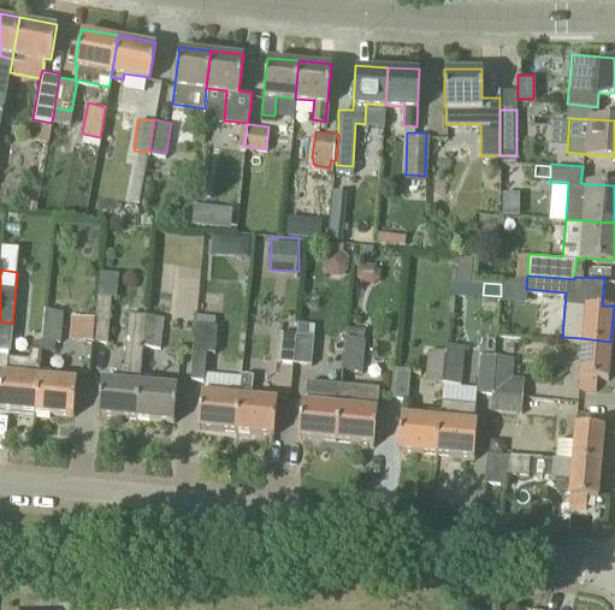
[(107,339),(111,294),(96,292),(94,314),(93,337),(93,339),(107,339)]
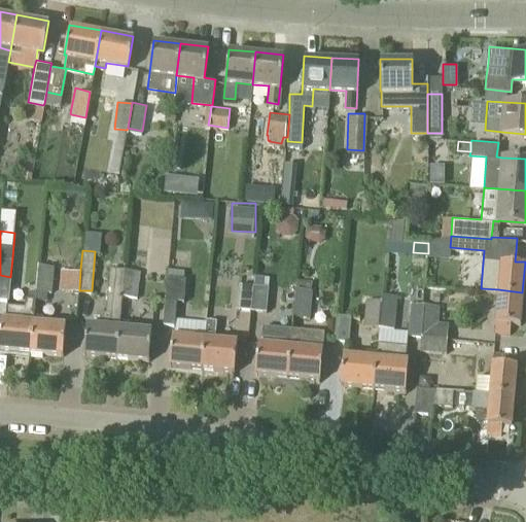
[(35,289),(36,289),(45,289),(50,289),(54,264),(38,263),(35,289)]
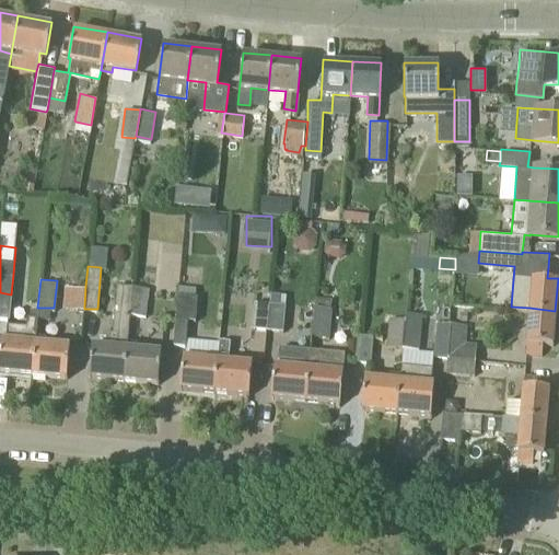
[(129,312),(132,285),(116,282),(112,331),(103,330),(102,344),(92,343),(89,374),(123,378),(127,340),(126,340),(129,312)]
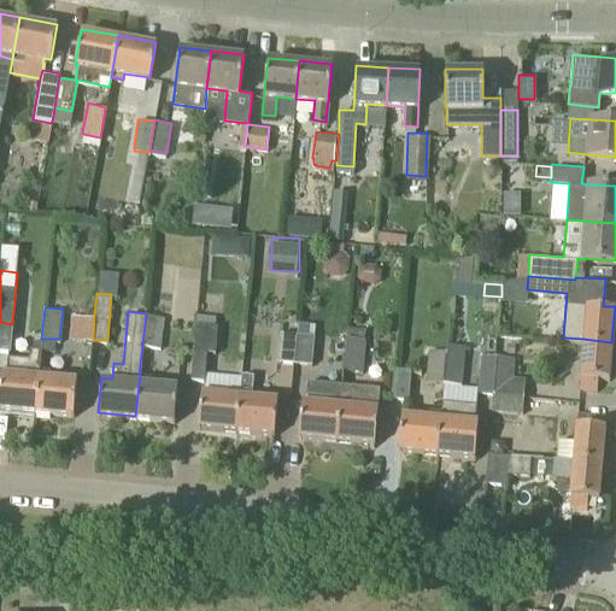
[(197,312),(195,322),(215,324),(216,315),(197,312)]
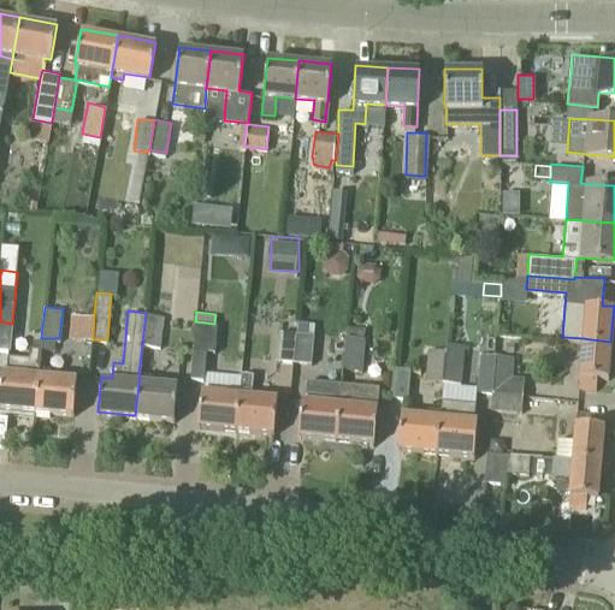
[(93,337),(94,314),(80,313),(77,336),(93,337)]
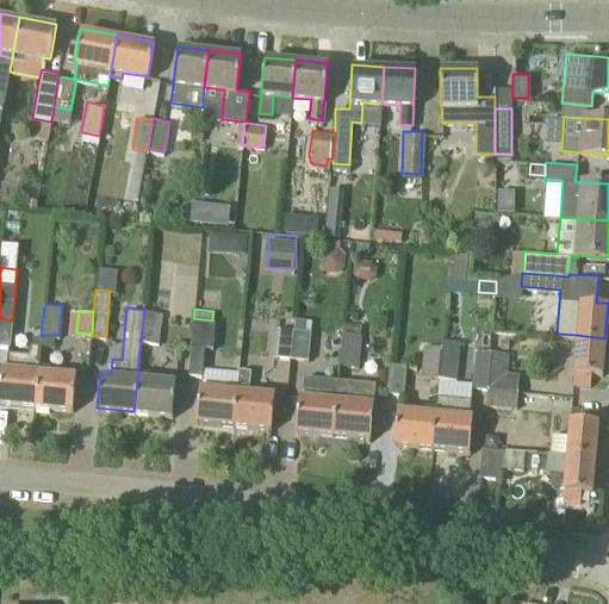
[(159,342),(161,312),(144,310),(141,340),(159,342)]
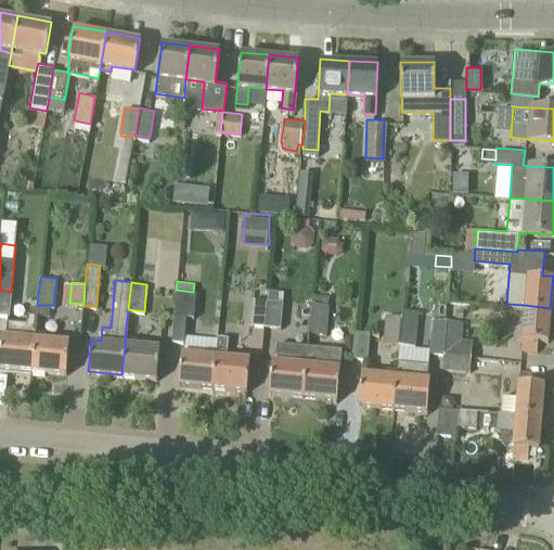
[(263,324),(267,298),(252,297),(248,323),(263,324)]
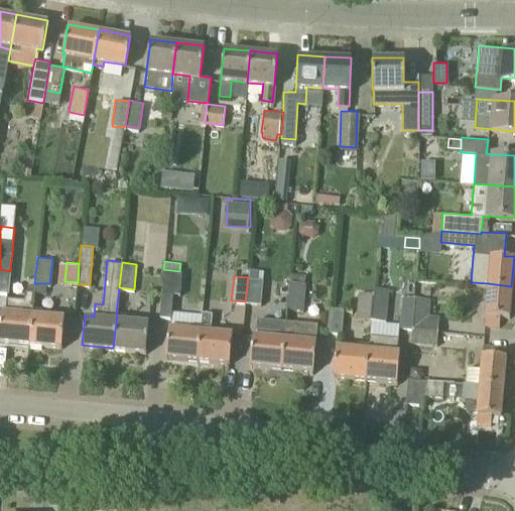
[(260,302),(262,279),(248,277),(245,301),(260,302)]
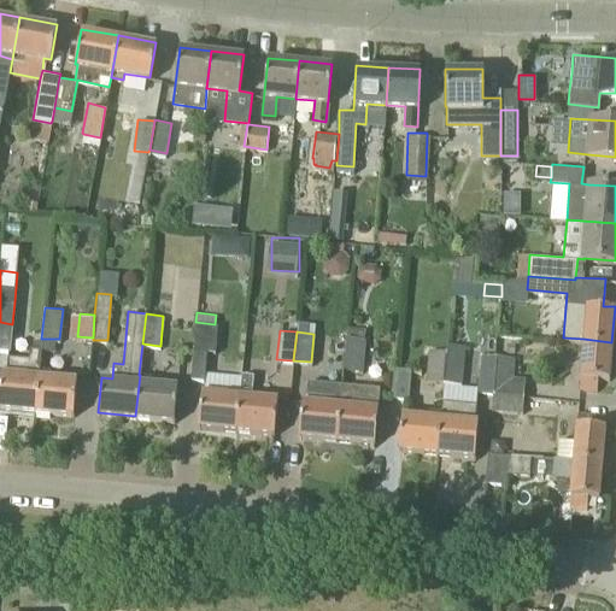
[(362,369),(365,338),(363,336),(346,335),(342,366),(362,369)]
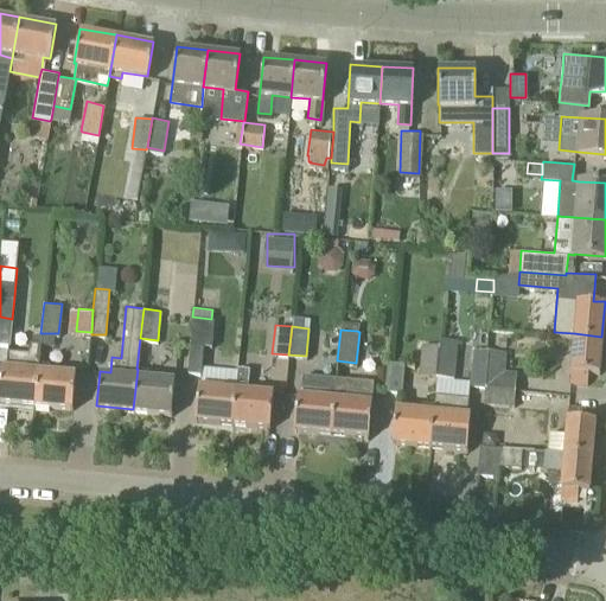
[(477,333),(476,347),(472,346),(470,379),(469,383),(485,385),(488,349),(489,333),(477,333)]
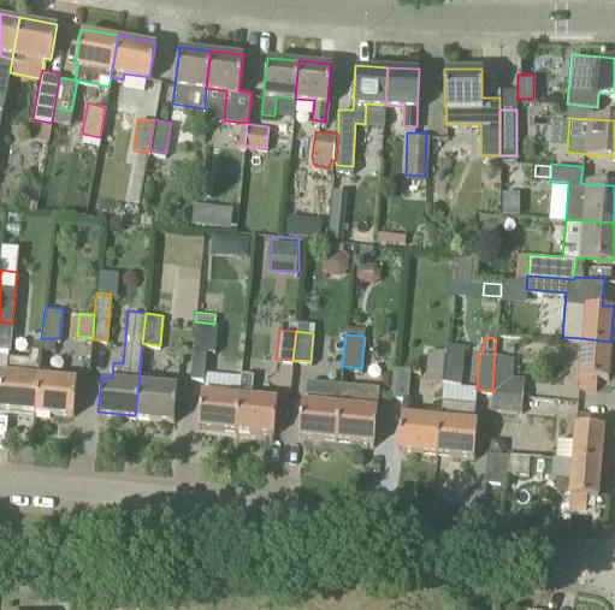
[(608,377),(610,342),(583,338),(578,386),(596,388),(596,375),(608,377)]
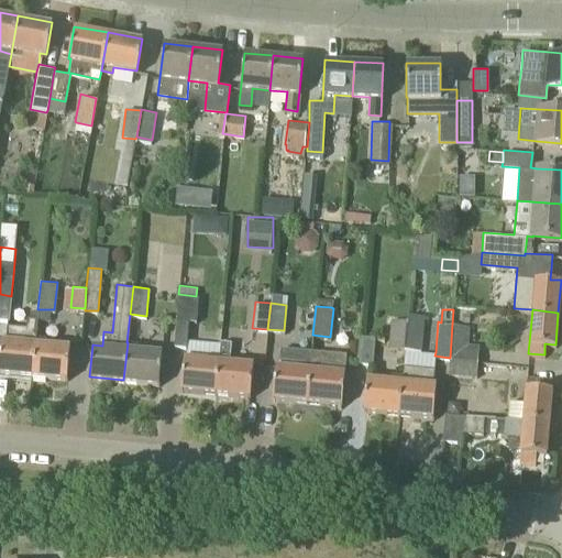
[(408,313),(407,319),(405,347),(421,349),(425,314),(408,313)]
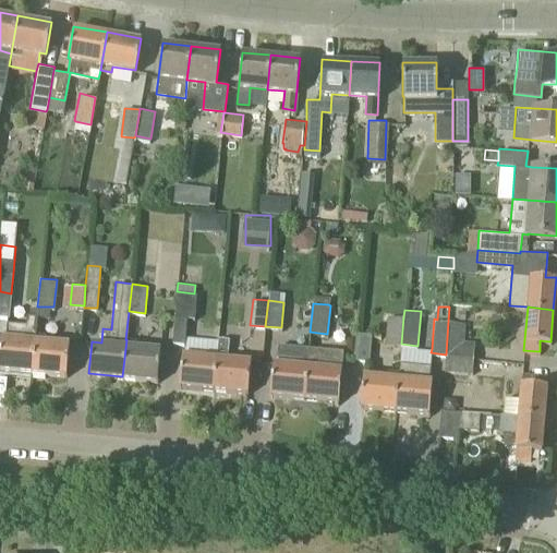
[(387,312),(385,343),(399,344),(401,314),(387,312)]
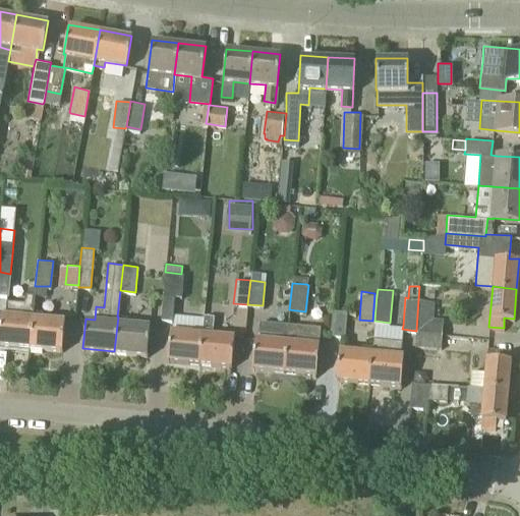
[(33,310),(35,293),(26,292),(23,292),(23,301),(5,300),(5,313),(0,313),(0,343),(30,346),(33,311),(33,310)]
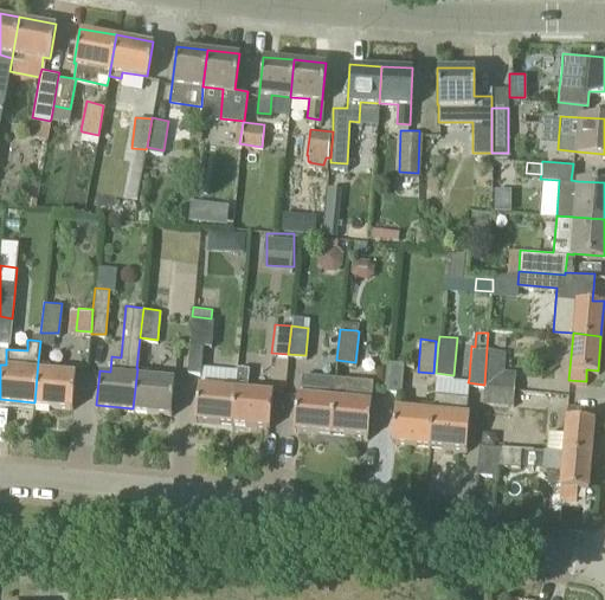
[(201,365),(204,343),(190,342),(187,372),(201,373),(203,365),(201,365)]
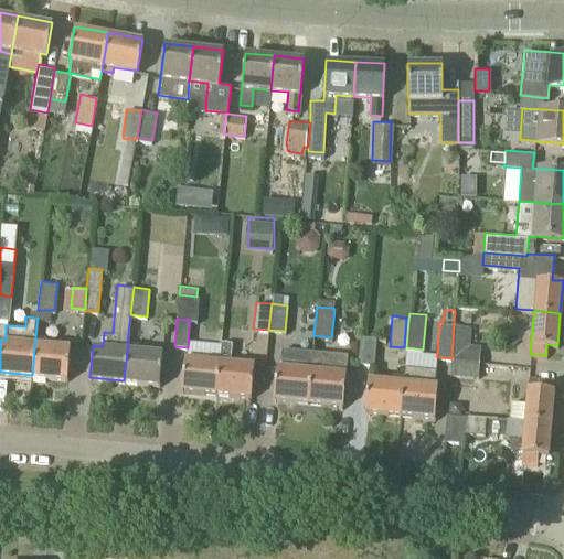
[(479,361),(480,344),(469,343),(470,325),(454,324),(451,358),(479,361)]
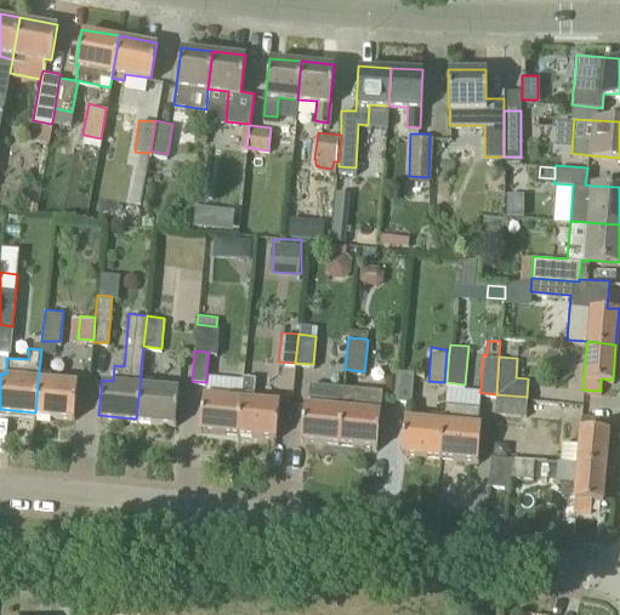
[(410,399),(413,370),(397,369),(394,398),(410,399)]
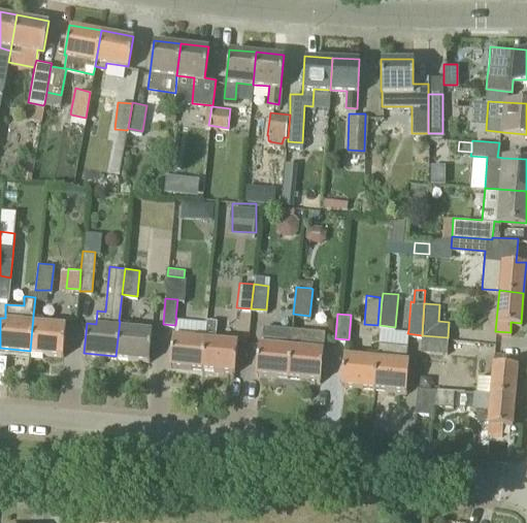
[(63,354),(65,324),(43,322),(43,316),(33,316),(30,351),(63,354)]
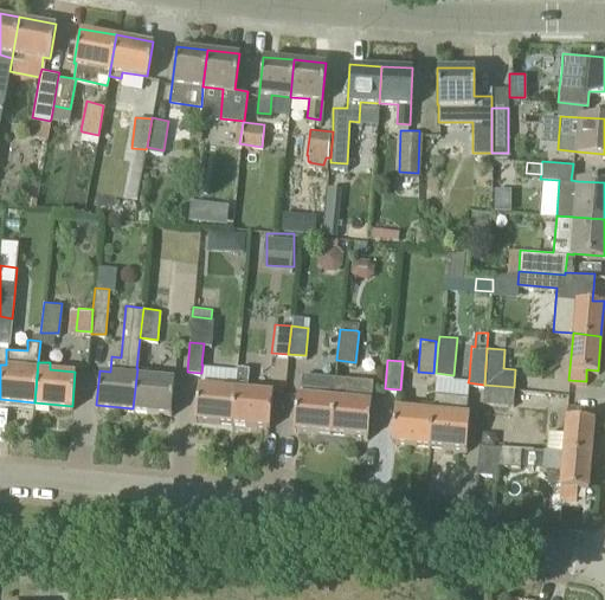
[(236,381),(233,421),(269,425),(272,391),(246,387),(249,367),(237,366),(237,368),(236,381)]
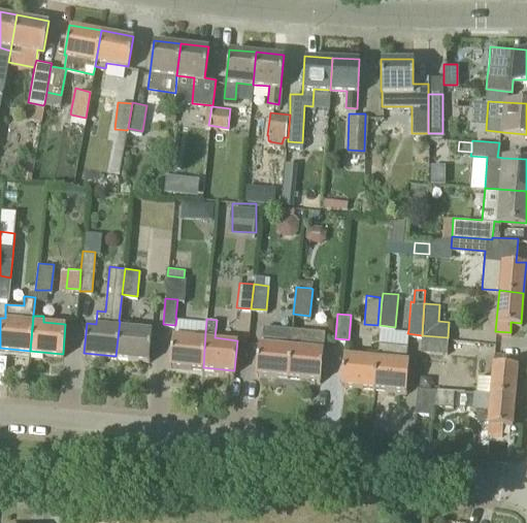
[(149,359),(152,329),(129,327),(130,322),(120,321),(116,356),(149,359)]
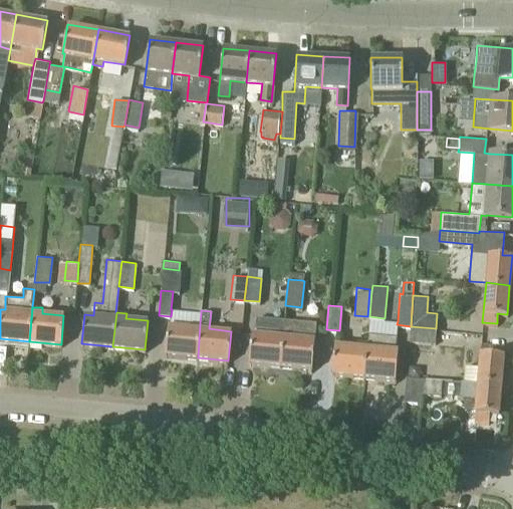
[(279,365),(283,330),(284,318),(255,315),(254,333),(251,333),(248,362),(279,365)]
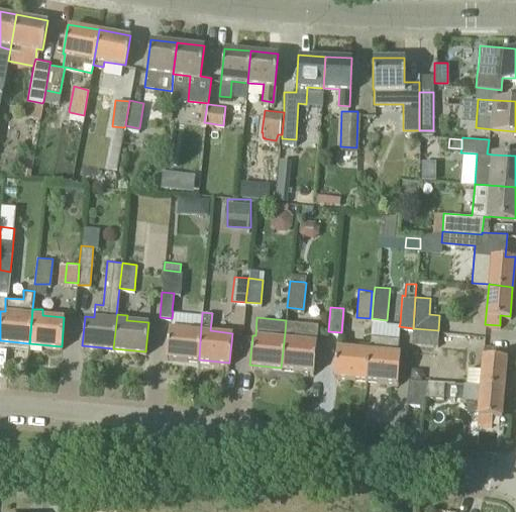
[(313,371),(316,340),(317,323),(286,320),(285,332),(281,368),(313,371)]
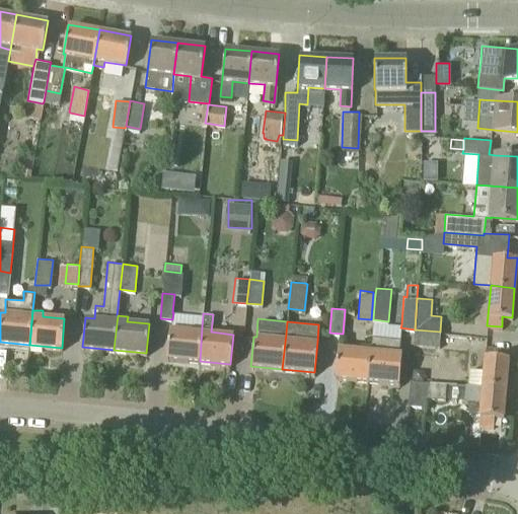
[(202,326),(192,325),(191,331),(171,328),(169,328),(166,358),(200,361),(202,326)]
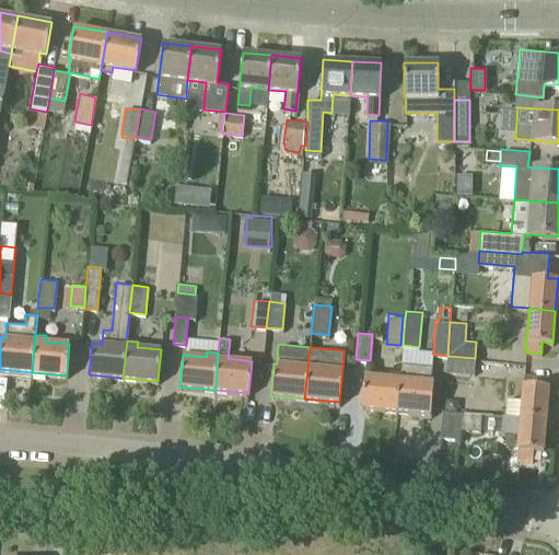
[(474,373),(475,358),(447,356),(446,371),(474,373)]
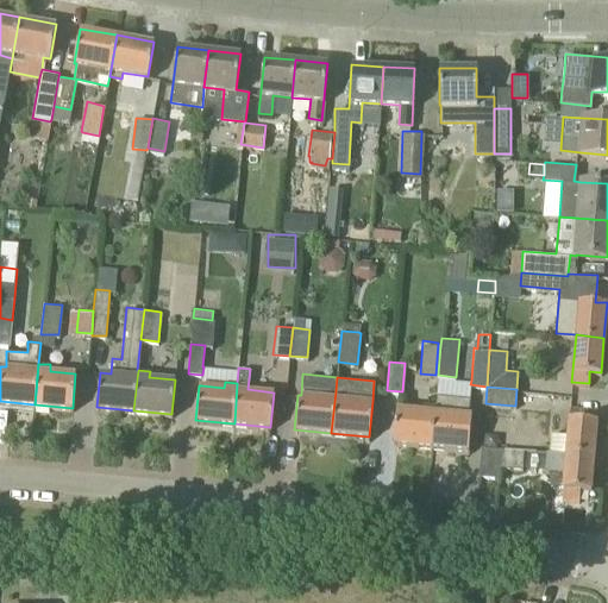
[(468,414),(470,397),(436,395),(434,404),(431,446),(468,450),(471,414),(468,414)]
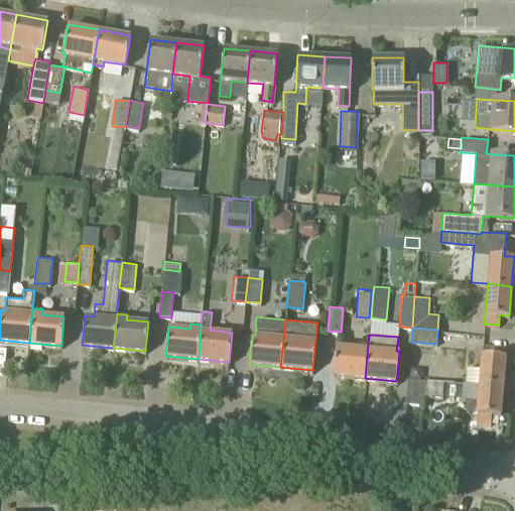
[(365,378),(368,343),(358,342),(357,348),(336,345),(333,375),(365,378)]
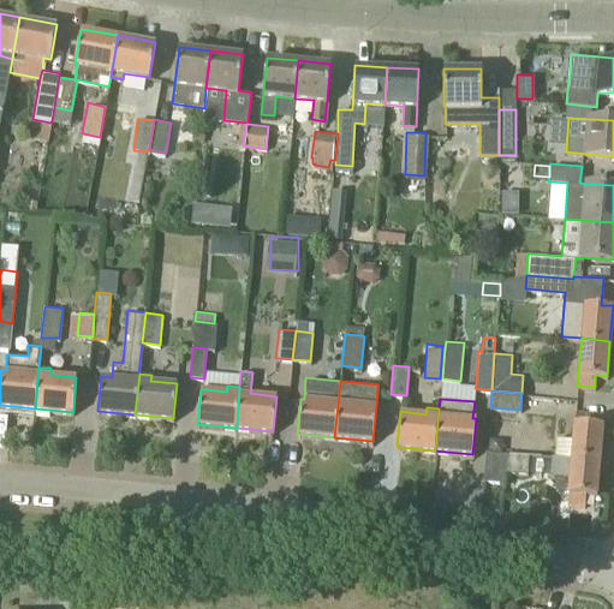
[(600,459),(602,424),(591,423),(592,411),(576,410),(573,437),(571,455),(550,454),(550,455),(571,457),(600,459)]
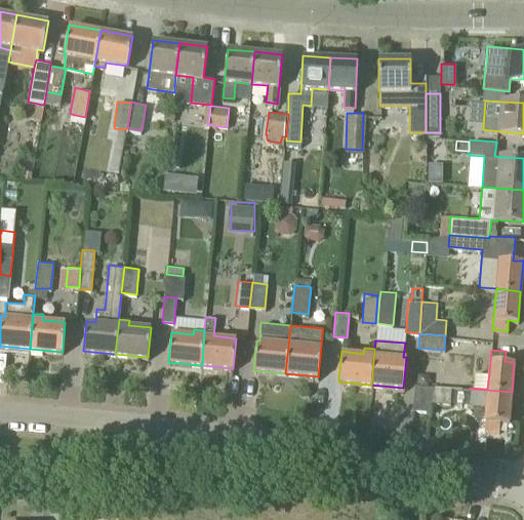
[(450,403),(451,388),(414,385),(412,409),(429,410),(430,402),(450,403)]
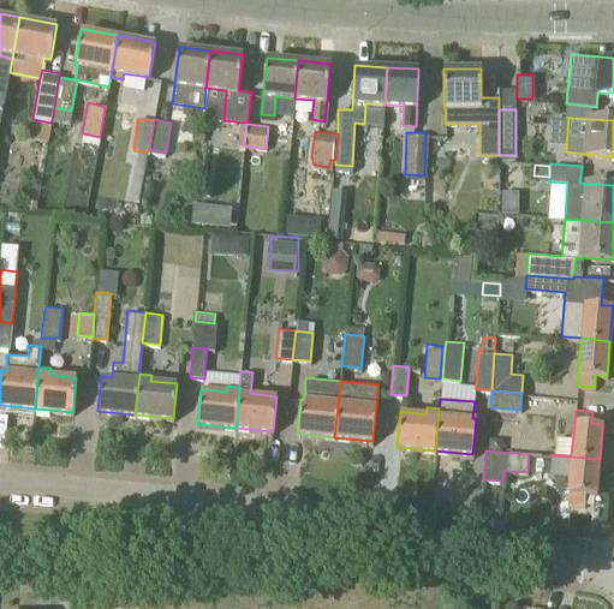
[(596,494),(600,459),(571,457),(550,455),(549,473),(570,476),(567,503),(584,506),(585,494),(596,494)]
